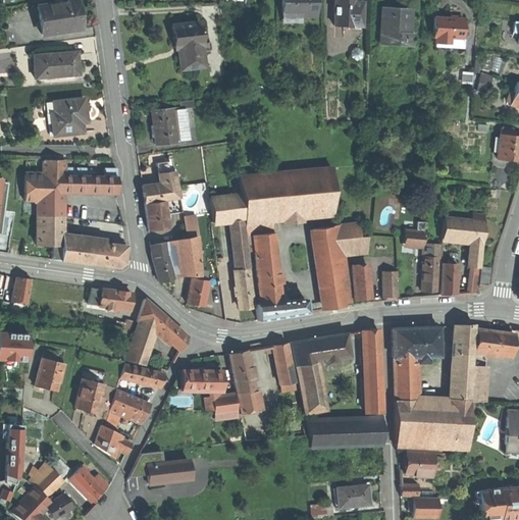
[(284,0),(284,15),(317,16),(317,0),(284,0)]
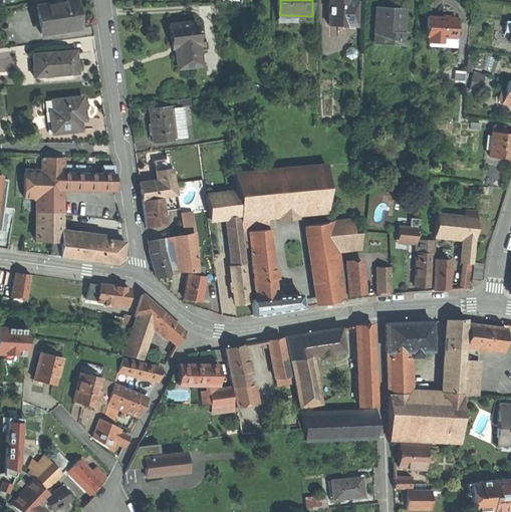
[(330,0),(331,27),(358,27),(358,4),(349,4),(349,0),(330,0)]
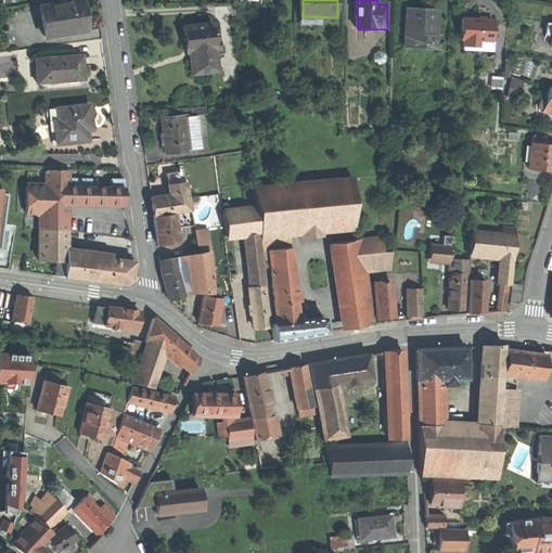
[(42,10),(47,39),(88,33),(86,17),(84,3),(42,10)]
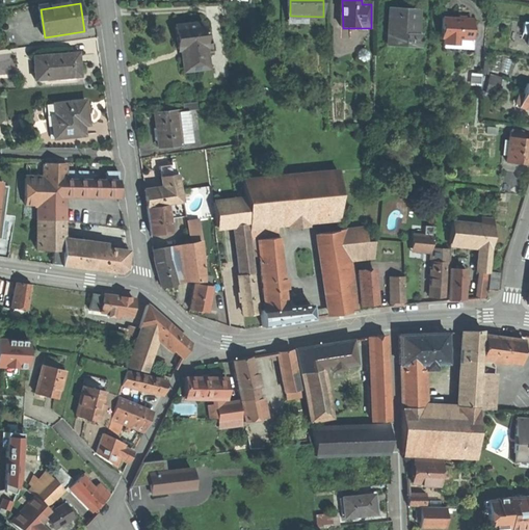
[(404,11),(391,10),(391,22),(393,22),(392,43),(406,44),(405,47),(422,48),(423,36),(419,36),(420,11),(404,11)]
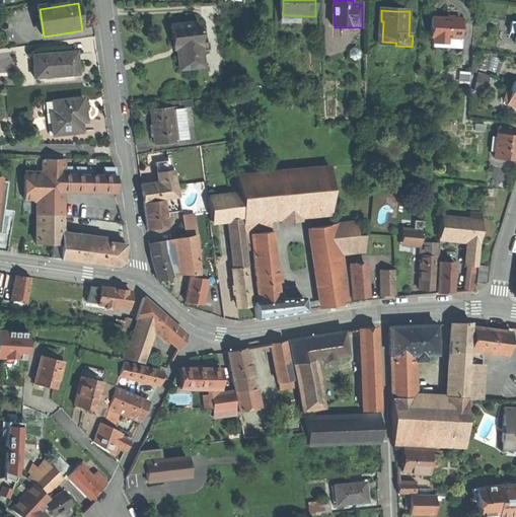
[(448,19),(434,18),(433,38),(435,38),(461,39),(462,19),(448,19)]
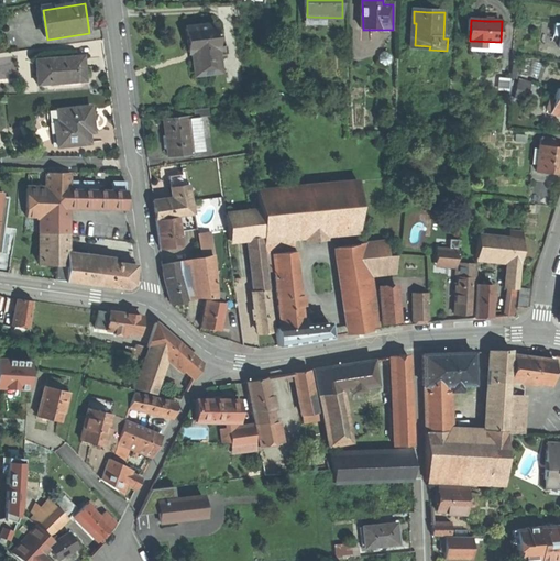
[(218,26),(189,30),(190,43),(191,53),(197,52),(199,75),(221,73),(220,61),(219,50),(221,50),(218,26)]
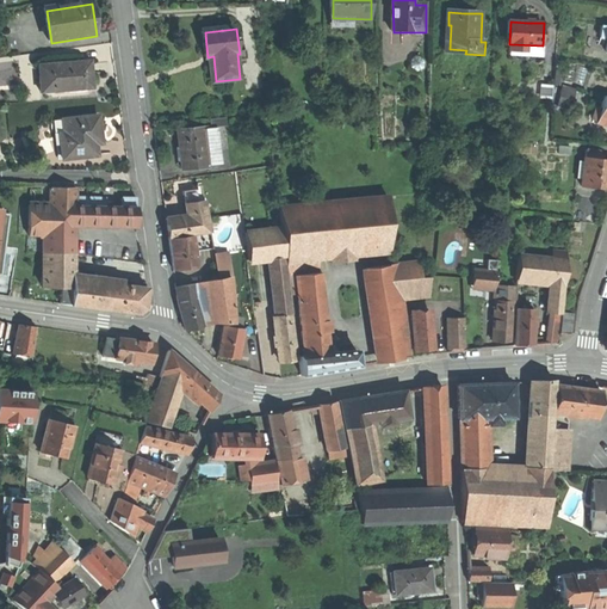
[(545,45),(543,45),(512,44),(512,56),(545,57),(545,45)]
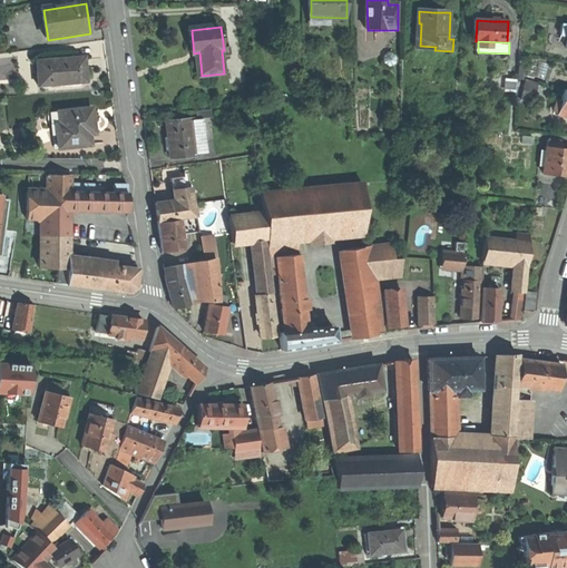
[(233,49),(224,50),(222,50),(223,61),(234,60),(233,49)]
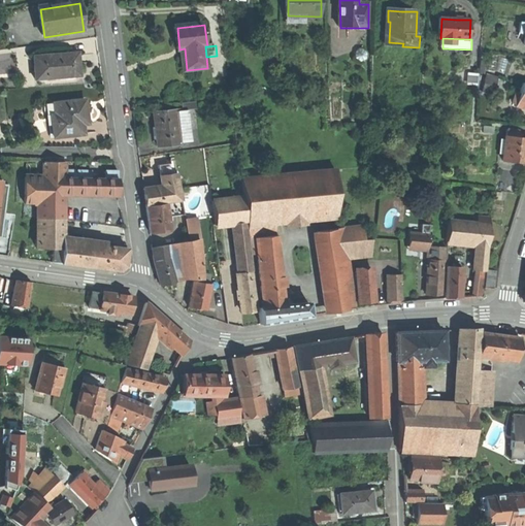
[(52,81),(85,77),(84,67),(81,55),(48,59),(51,68),(52,81)]
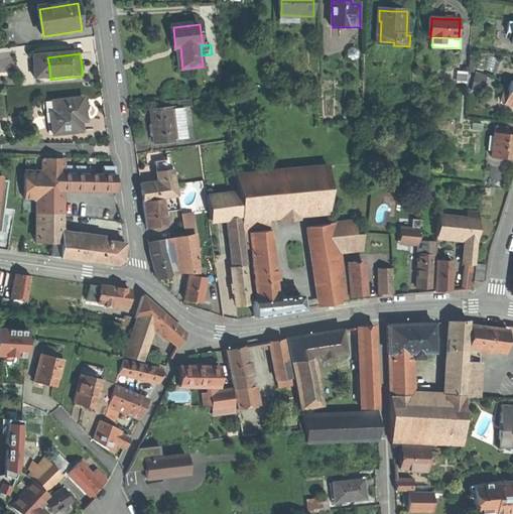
[(38,82),(50,80),(49,67),(37,68),(38,82)]
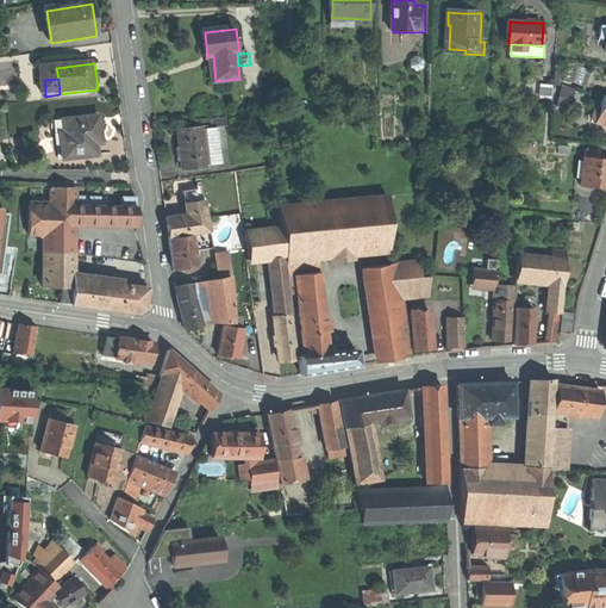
[(544,86),(544,98),(556,98),(556,87),(544,86)]
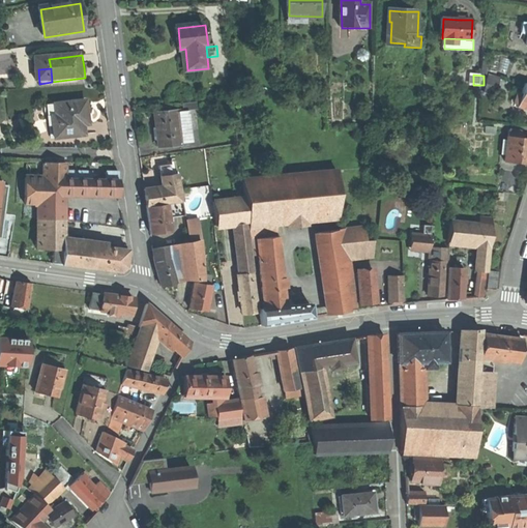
[(485,93),(496,96),(501,79),(490,76),(485,93)]
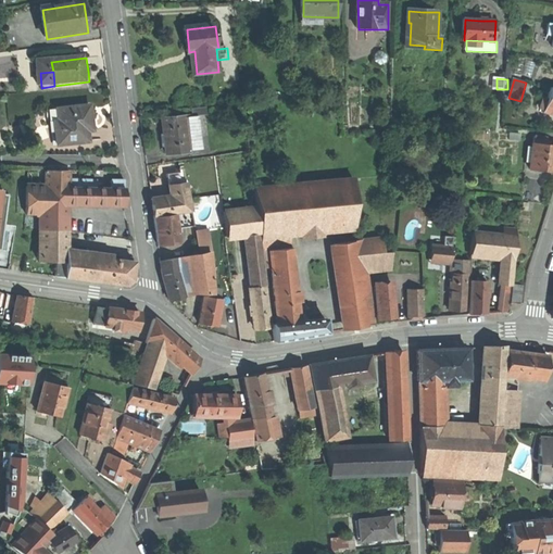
[(552,89),(548,102),(544,101),(542,109),(545,110),(544,115),(552,117),(552,89)]
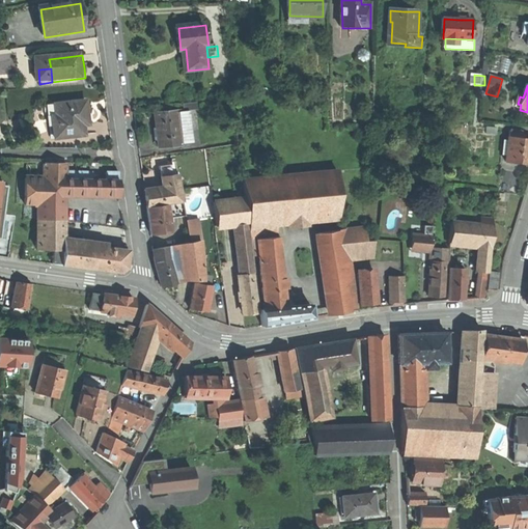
[(87,102),(57,106),(58,116),(54,117),(57,140),(87,137),(86,127),(90,127),(89,114),(87,102)]
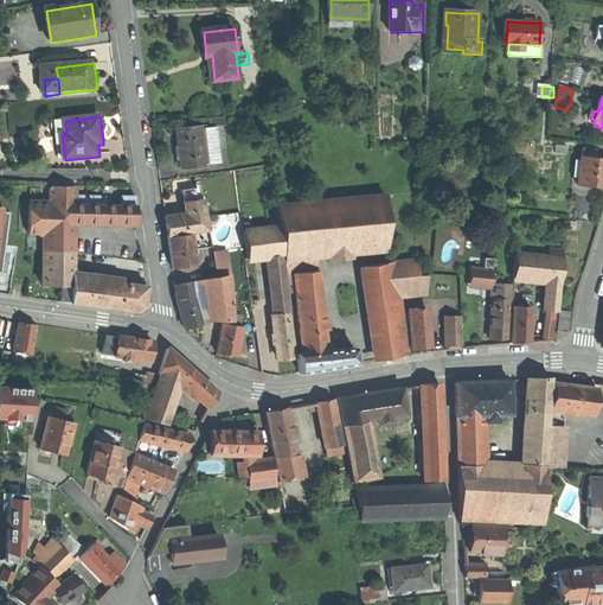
[(203,128),(179,131),(181,147),(184,170),(207,166),(205,147),(220,146),(218,128),(204,129),(203,128)]
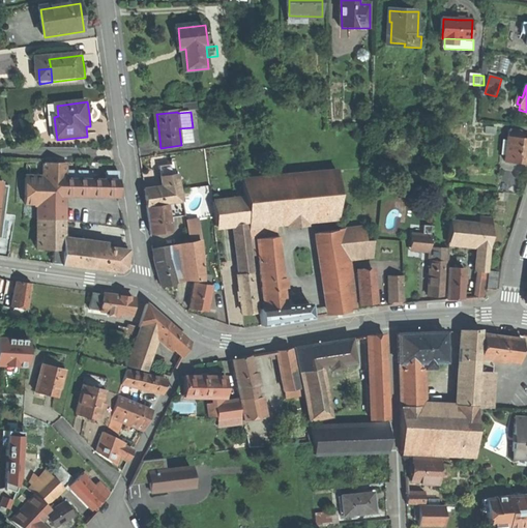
[(507,163),(526,165),(526,139),(522,138),(511,137),(510,137),(510,141),(508,155),(507,163)]
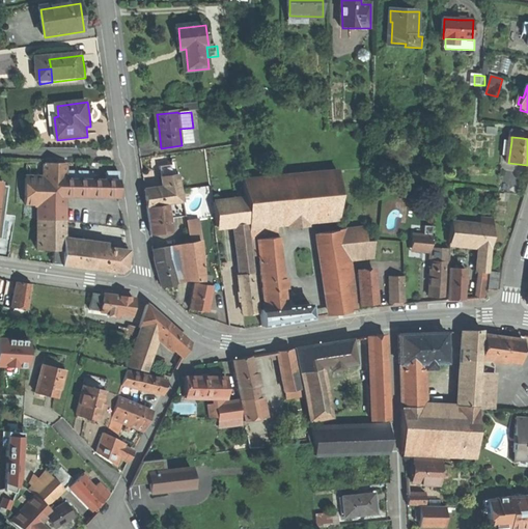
[(46,163),(46,178),(67,178),(67,171),(67,163),(46,163)]
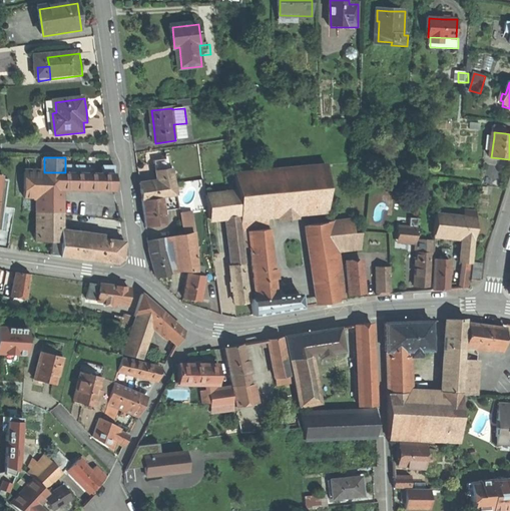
[(156,161),(160,181),(161,190),(176,188),(171,159),(156,161)]
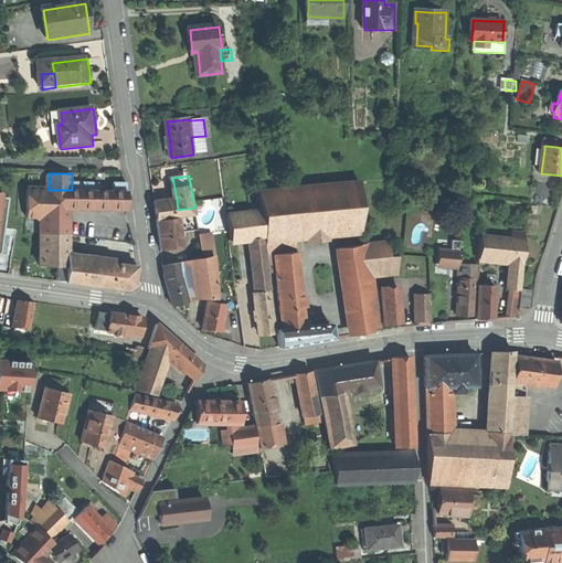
[(267,238),(268,256),(278,255),(297,253),(296,237),(309,235),(309,243),(330,241),(330,234),(363,230),(362,183),(262,193),(264,212),(267,238)]
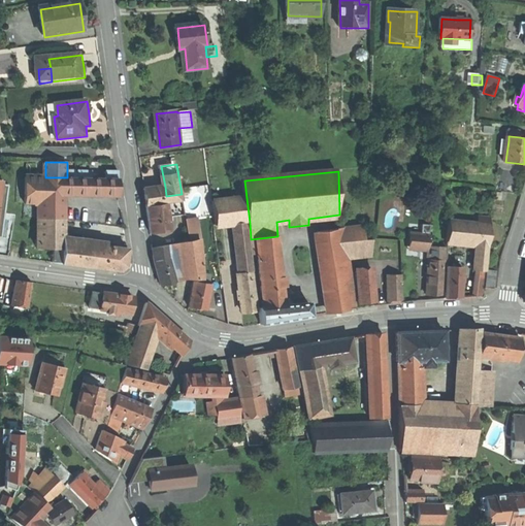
[(66,204),(66,192),(67,177),(45,177),(27,176),(27,203),(35,203),(40,203),(66,204)]
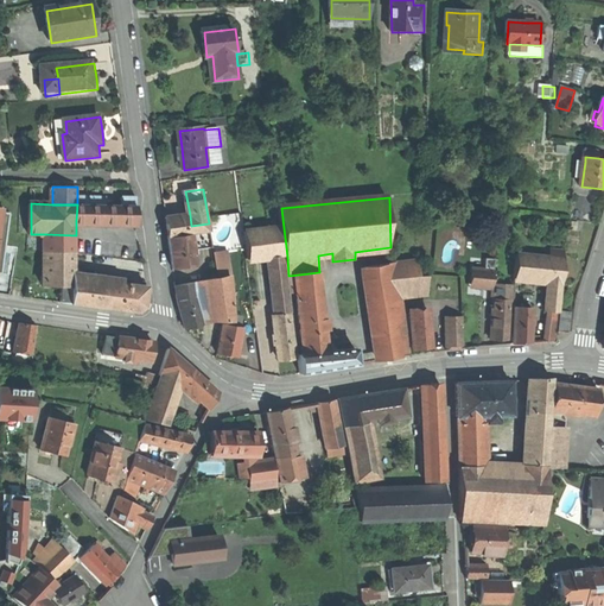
[(77,204),(76,221),(139,223),(139,215),(139,206),(124,206),(108,206),(77,204)]
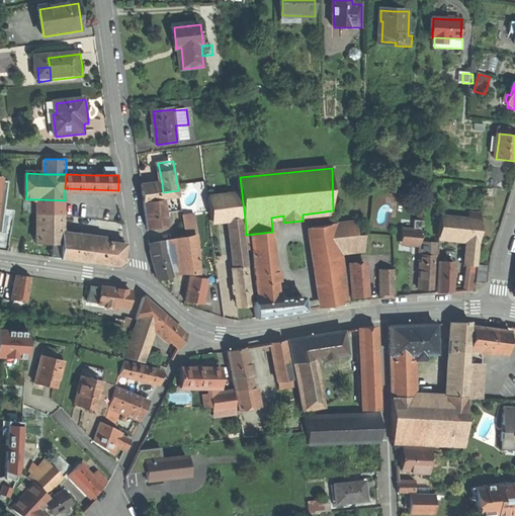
[(0,236),(2,236),(10,177),(0,175),(0,236)]
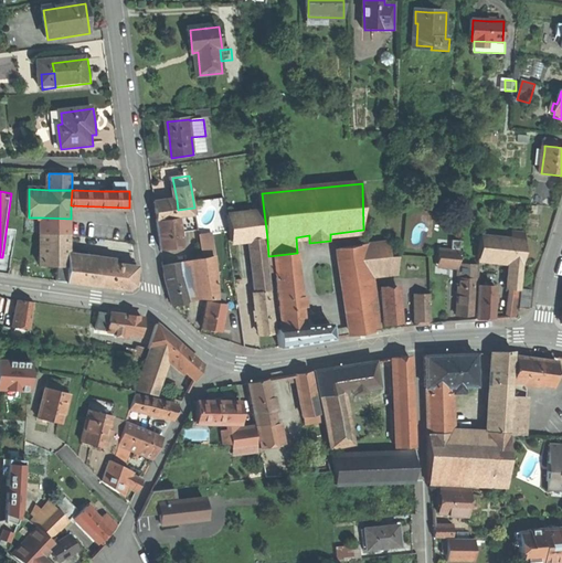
[(177,200),(157,203),(160,222),(195,215),(194,208),(178,210),(177,200)]
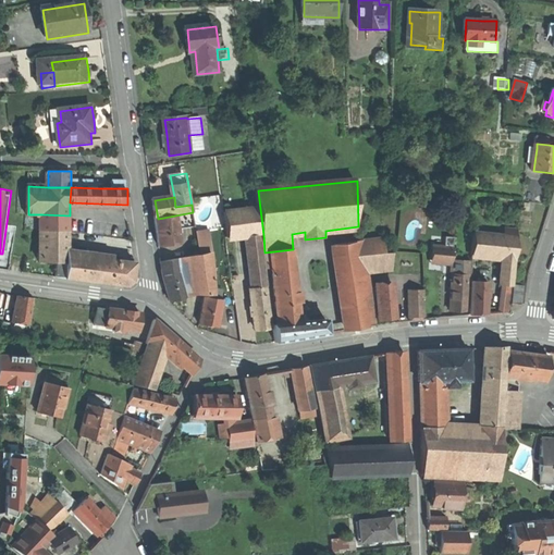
[(260,209),(226,213),(230,239),(247,237),(261,235),(263,235),(260,209)]
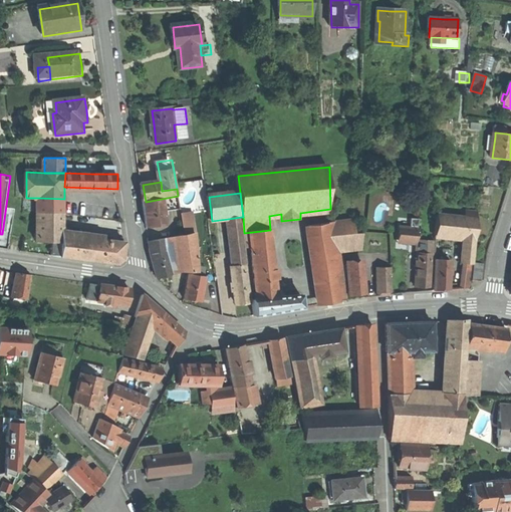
[(180,209),(178,196),(146,202),(148,215),(150,228),(168,225),(166,212),(180,209)]
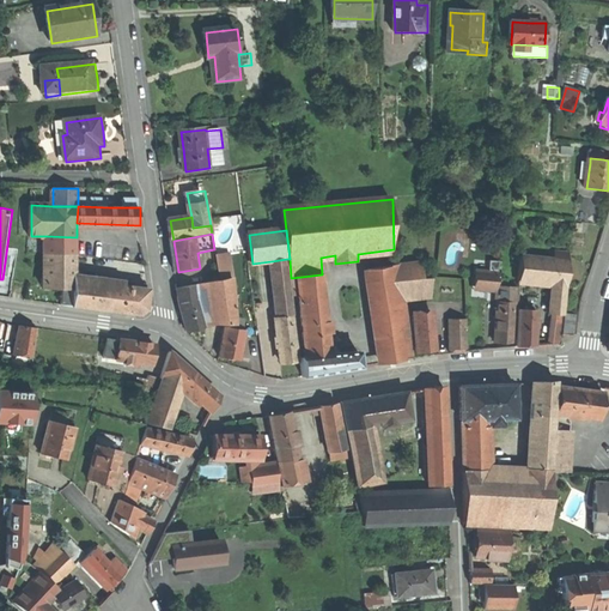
[(41,248),(41,236),(31,236),(30,247),(41,248)]
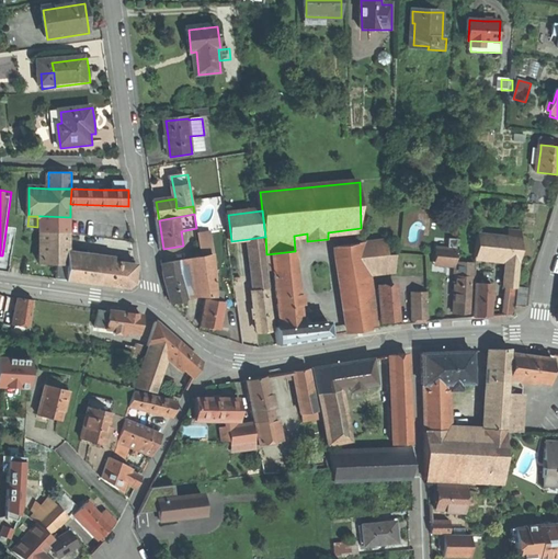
[(70,235),(70,217),(43,216),(42,235),(70,235)]
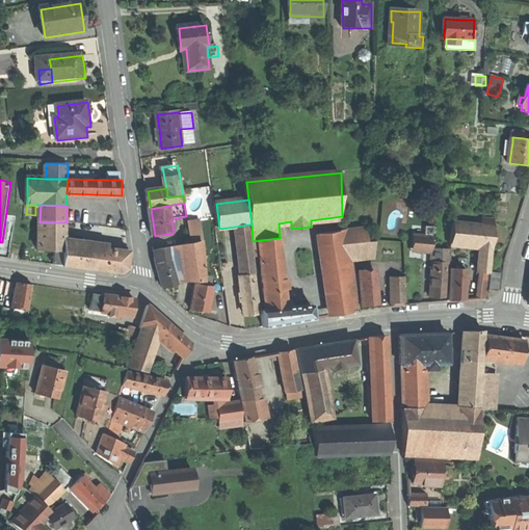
[(217,217),(190,221),(192,236),(219,232),(217,217)]
